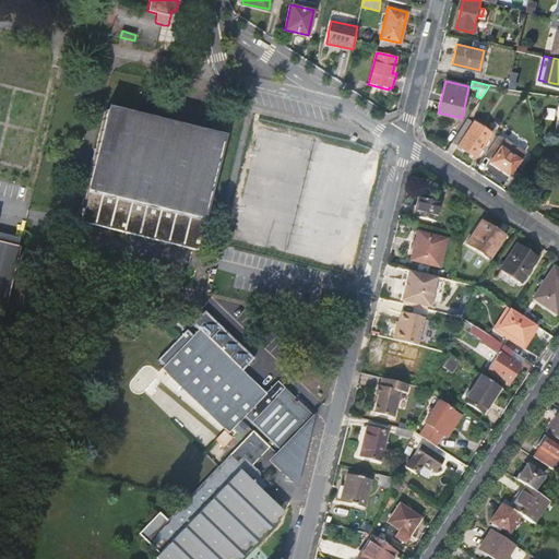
[(186,131),(100,110),(73,221),(191,250),(218,139),(186,131)]
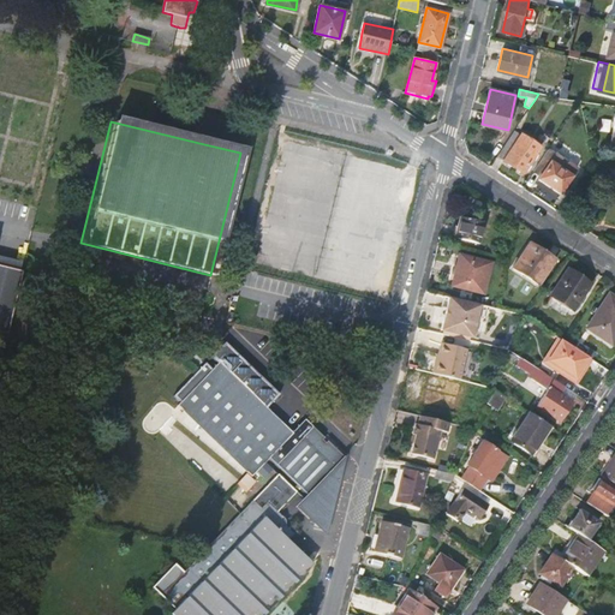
[(541,148),(515,131),(499,157),(524,173),(541,148)]
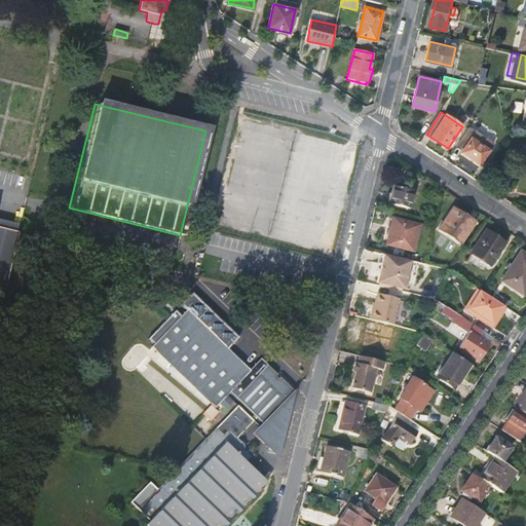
[(494,144),(470,127),(457,146),(463,150),(461,153),(480,165),(494,144)]
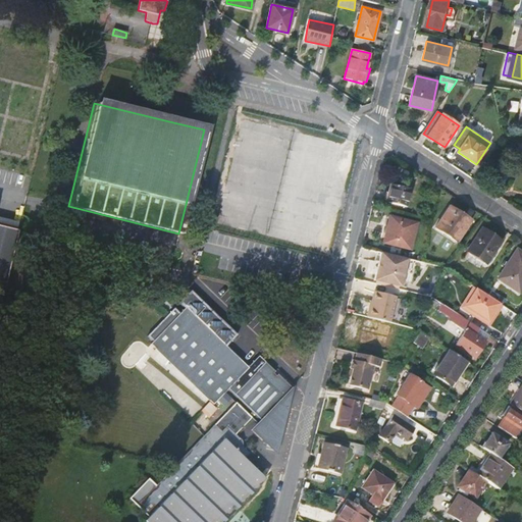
[(386,202),(406,207),(411,189),(392,184),(386,202)]
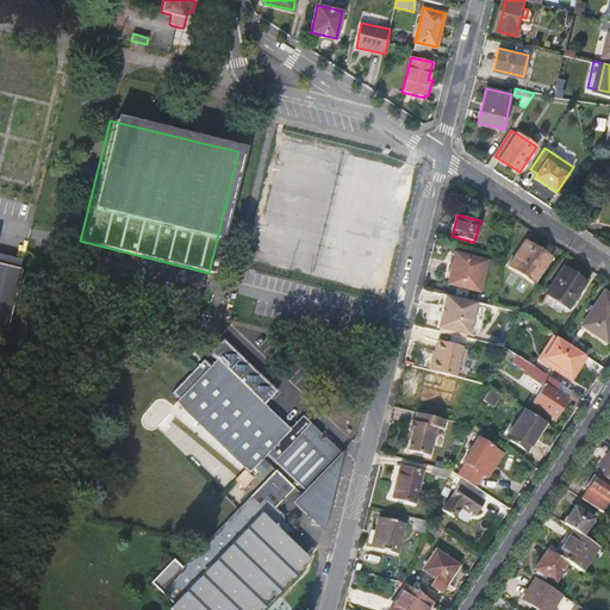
[(509,267),(535,285),(552,260),(526,242),(509,267)]
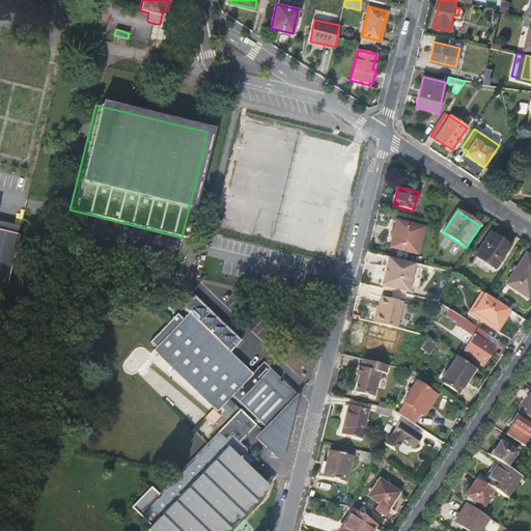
[(398,218),(397,222),(393,241),(391,246),(419,252),(424,225),(398,218)]
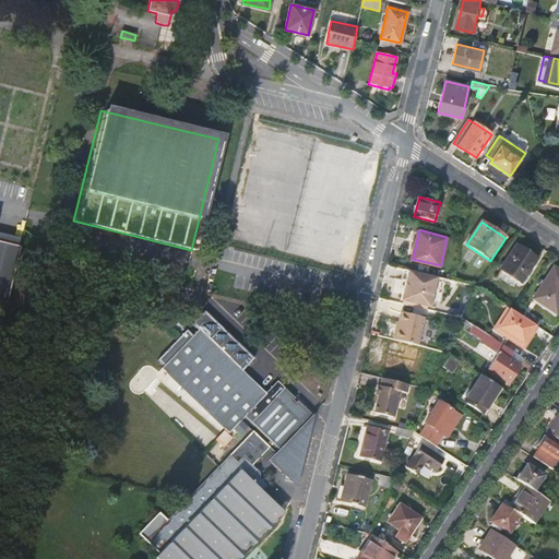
[(408,252),(414,253),(418,234),(414,233),(408,252)]
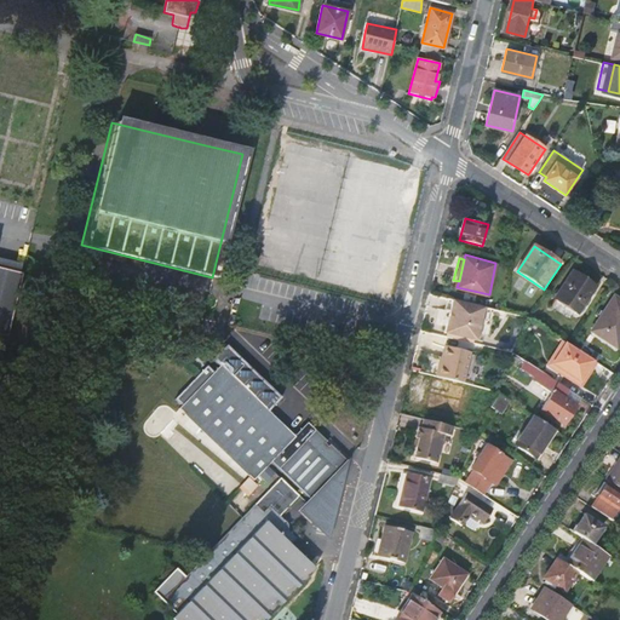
[(0,338),(7,340),(23,276),(0,270),(0,338)]
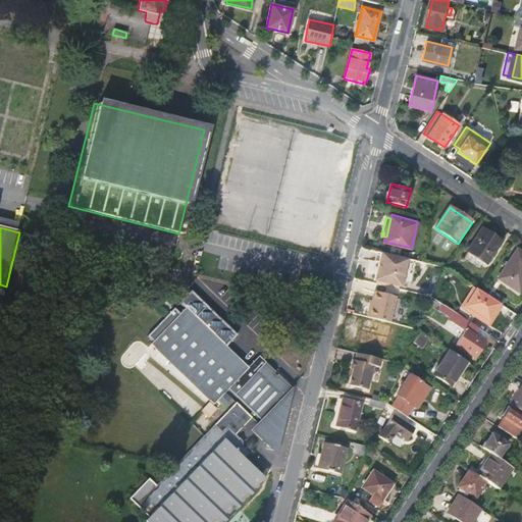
[(468,251),(485,262),(501,240),(482,228),(468,251)]
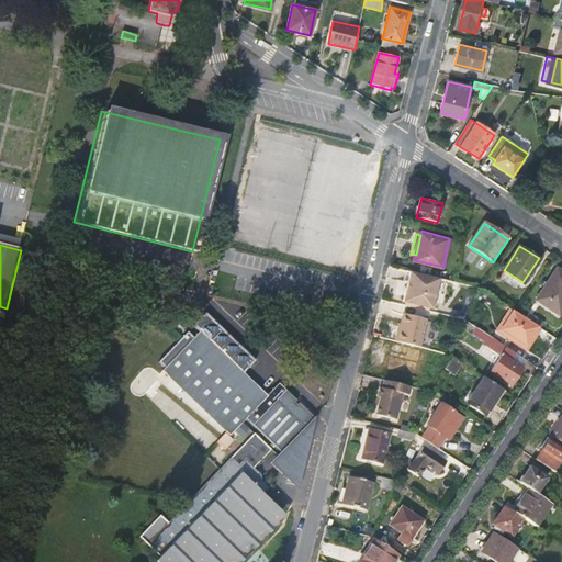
[(538,299),(558,312),(561,304),(561,270),(558,268),(538,299)]
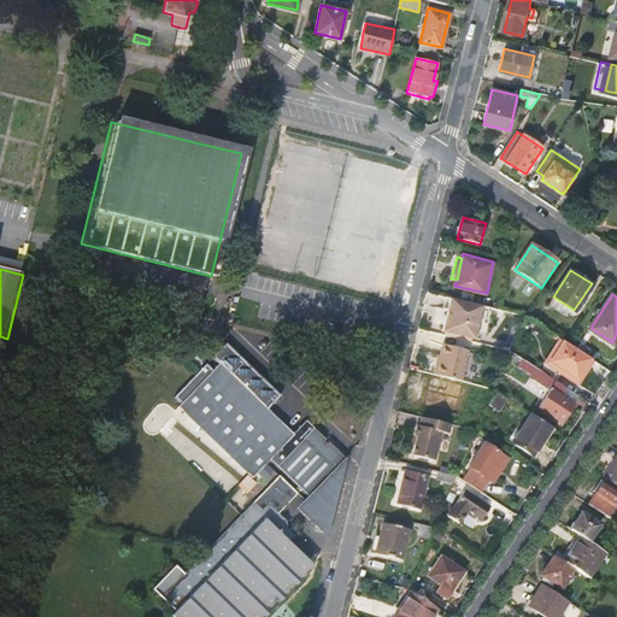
[(471,335),(472,334),(476,331),(477,325),(475,322),(480,304),(451,297),(444,328),(471,335)]
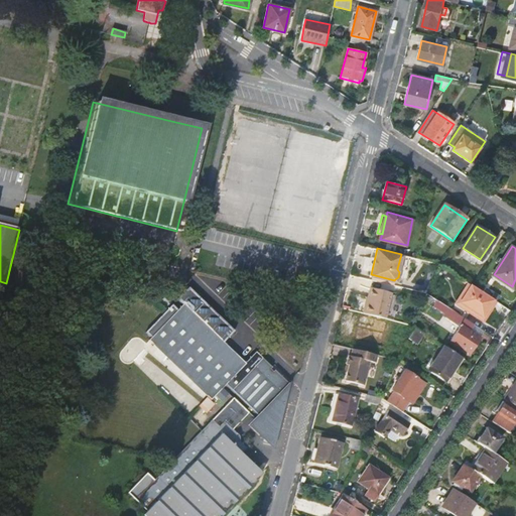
[(216,288),(225,297),(230,292),(221,283),(216,288)]
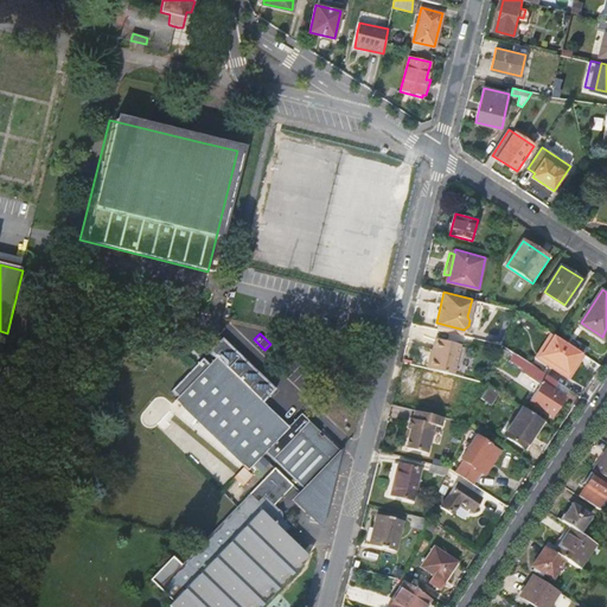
[(557,337),(551,333),(545,342),(549,344),(542,355),(538,352),(531,364),(532,364),(547,374),(554,363),(572,374),(585,353),(580,351),(557,337)]
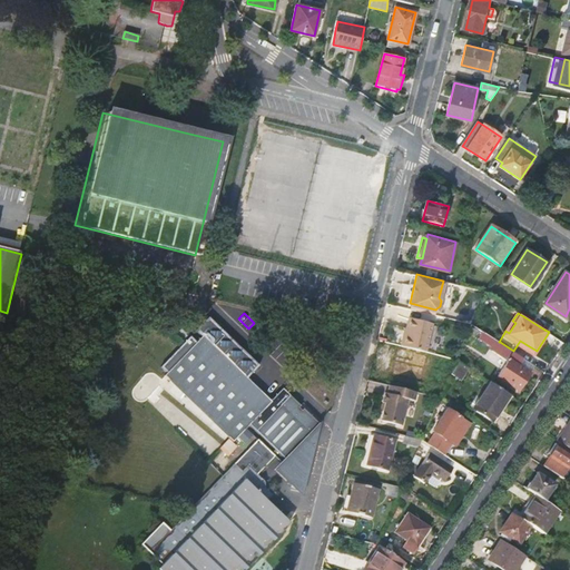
[(166,370),(163,373),(165,376),(173,384),(226,436),(229,440),(245,424),(281,459),(279,460),(302,482),(311,446),(314,430),(312,428),(314,424),(298,409),(297,411),(294,408),(296,405),(278,389),(267,401),(243,377),(255,365),(206,316),(193,330),(199,336),(194,342),(188,335),(159,364),(166,370)]
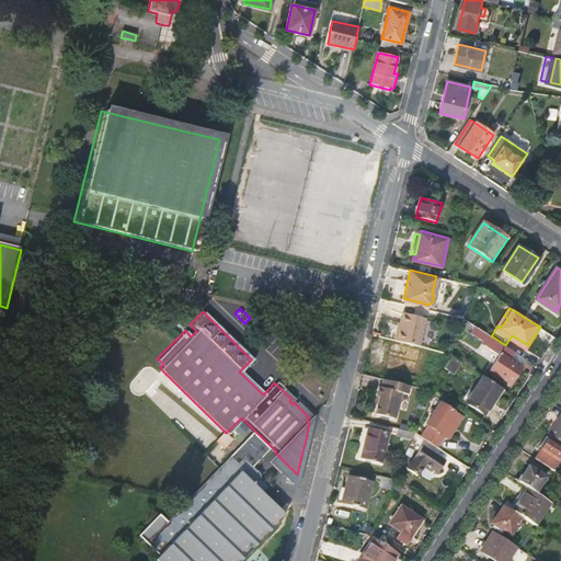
[(403,325),(399,341),(420,346),(426,318),(403,312),(401,324),(403,325)]
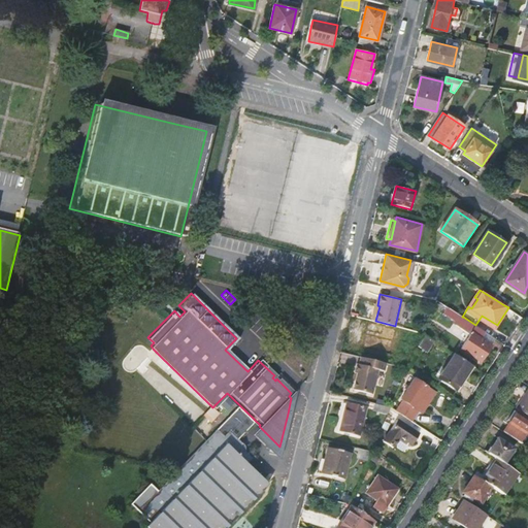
[(482,361),(492,345),(483,339),(487,332),(475,325),(463,317),(457,326),(469,334),(461,348),(482,361)]
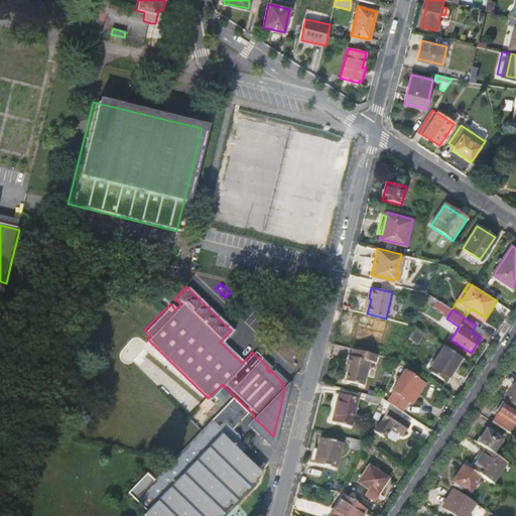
[(481,338),(485,331),(476,325),(472,332),(481,338)]
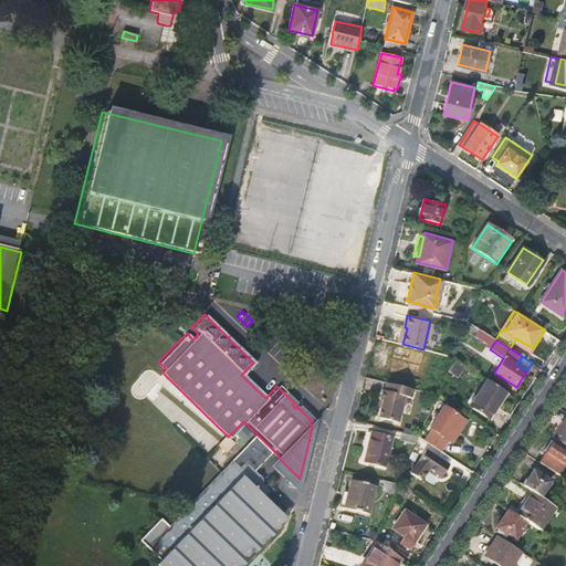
[(387,373),(394,374),(396,360),(389,358),(387,373)]
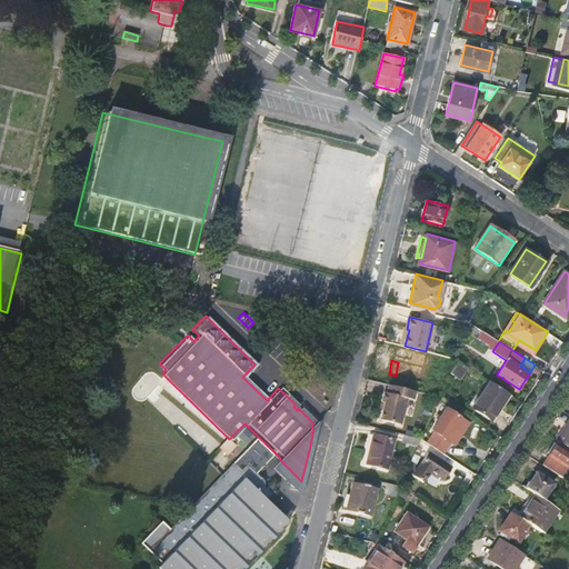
[(461,378),(468,367),(459,360),(452,371),(461,378)]
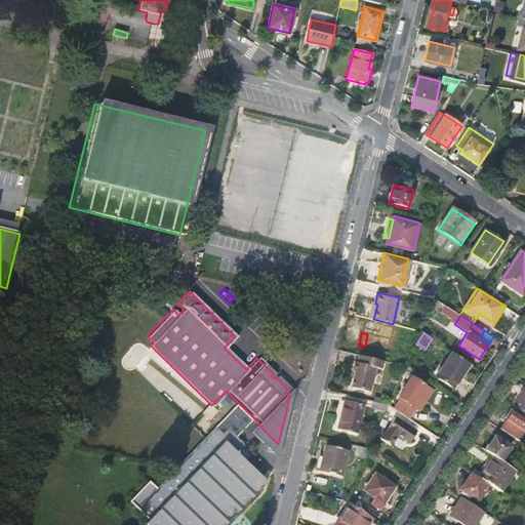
[(436,375),(454,388),(470,363),(452,351),(436,375)]
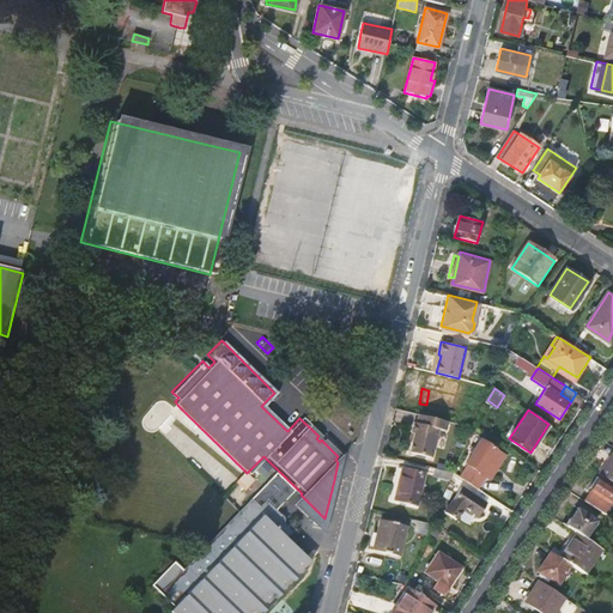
[(449,420),(420,413),(418,422),(416,422),(412,432),(416,432),(411,451),(432,456),(439,429),(447,430),(449,420)]
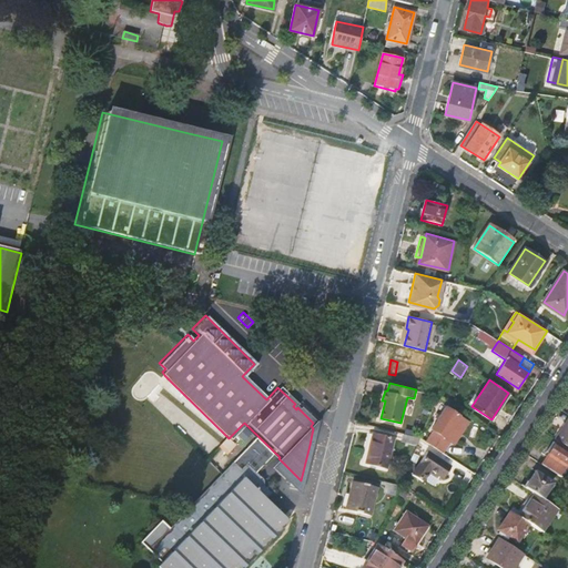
[(495,422),(513,395),(508,393),(492,419),(495,422)]
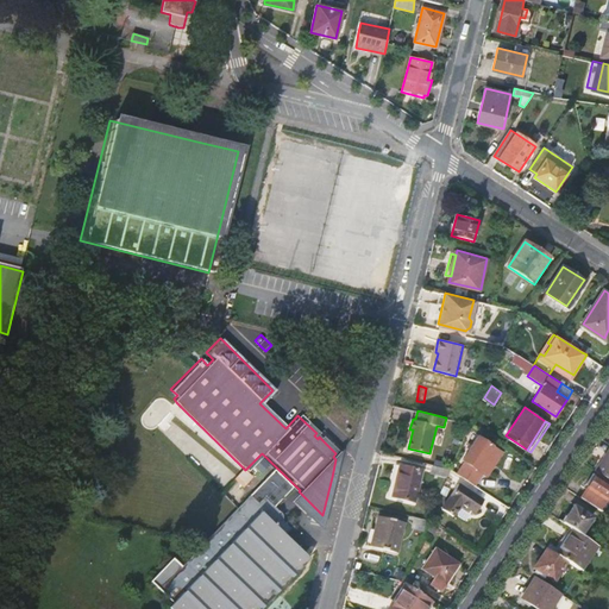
[(466,462),(458,473),(475,484),(483,472),(488,475),(503,452),(478,437),(464,459),(466,462)]
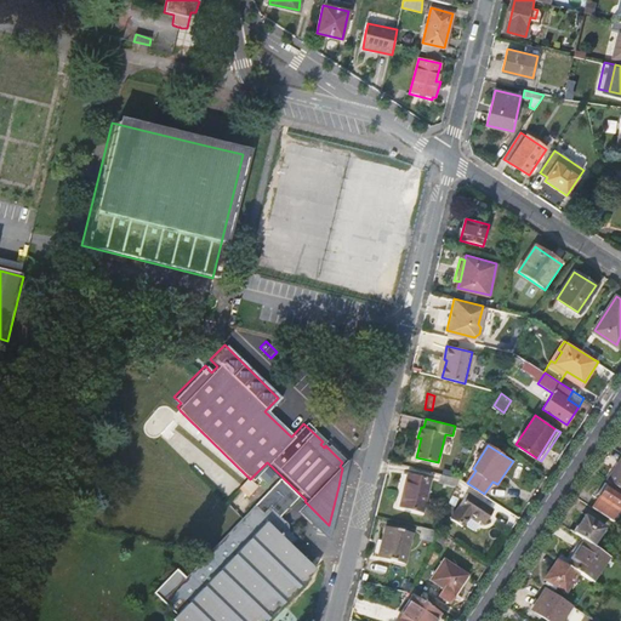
[(620,489),(620,456),(607,479),(620,489)]
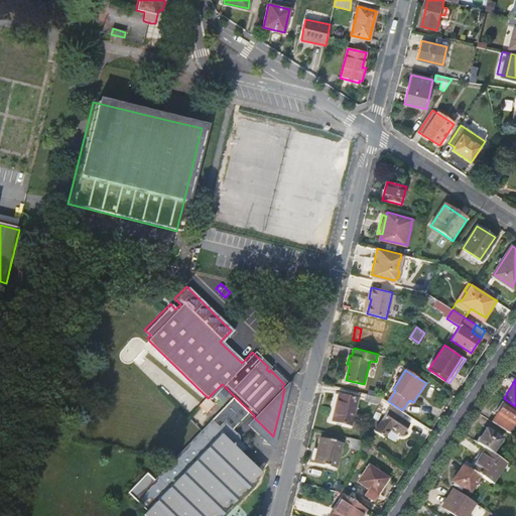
[(334,419),(352,423),(358,398),(340,393),(334,419)]
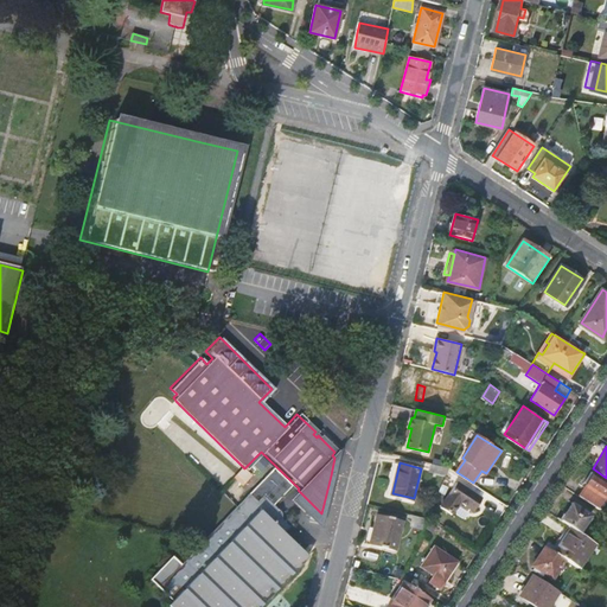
[(429,472),(446,477),(449,468),(449,467),(432,462),(429,472)]
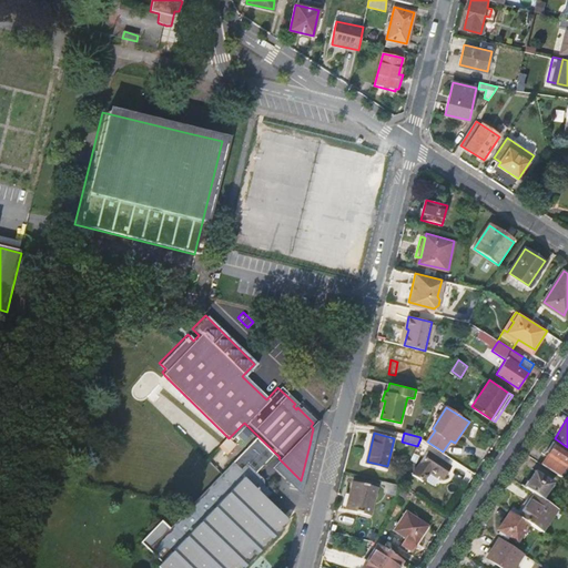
[(135,544),(156,565),(152,567),(239,567),(283,524),(260,501),(266,495),(260,488),(259,480),(252,474),(270,456),(252,438),(221,470),(186,506),(163,529),(156,523),(135,544)]
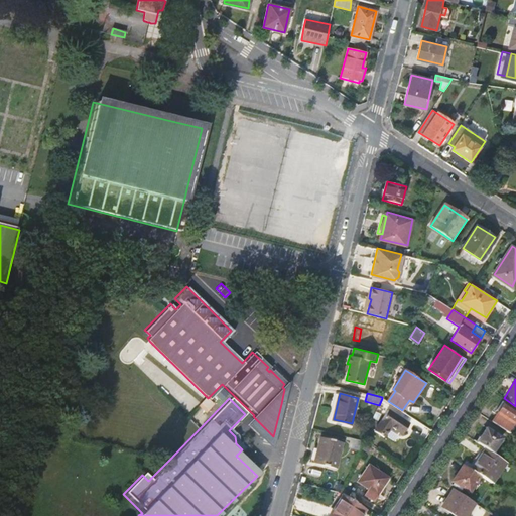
[(495,413),(497,414),(505,403),(502,401),(495,413)]
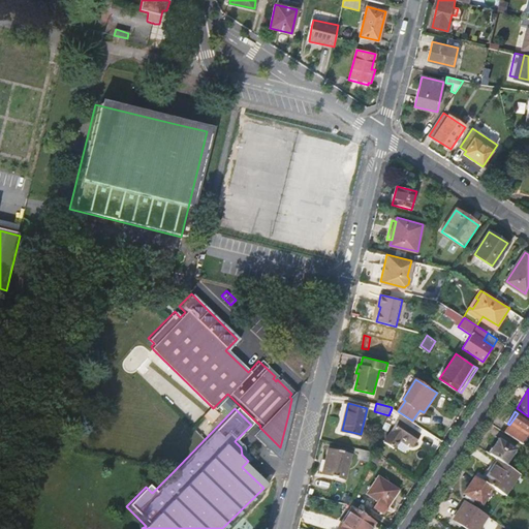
[(528,430),(528,419),(518,413),(509,425),(505,433),(521,443),(526,436),(528,430)]
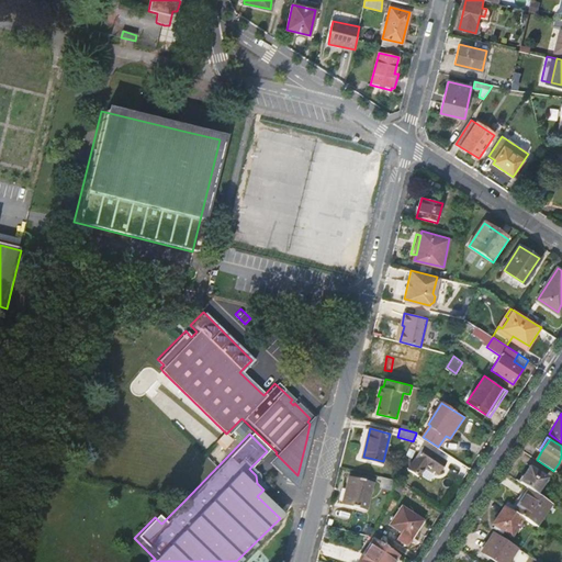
[(439,473),(447,460),(424,446),(408,469),(419,475),(426,464),(439,473)]
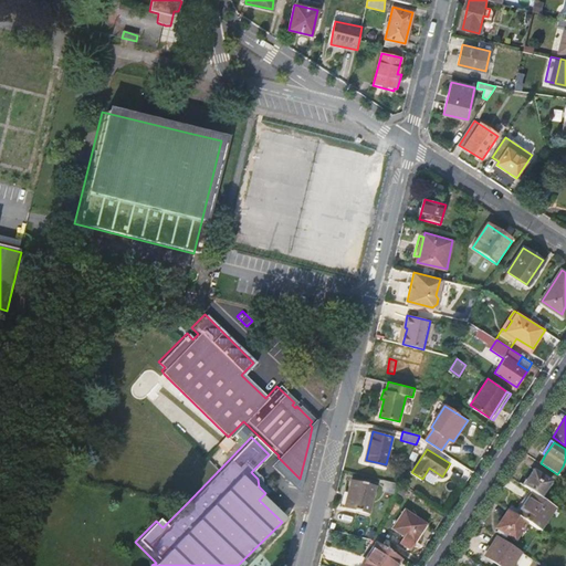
[(300,479),(278,457),(268,467),(295,495),(300,479)]
